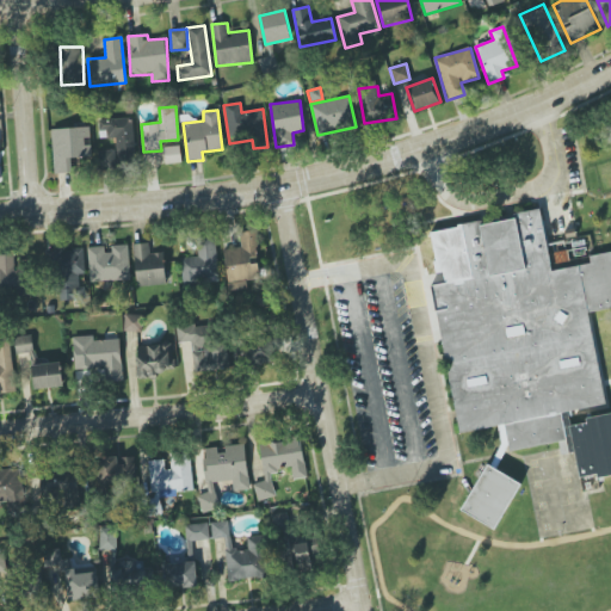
[(98,119),(99,139),(116,137),(117,164),(135,162),(134,118),(98,119)]
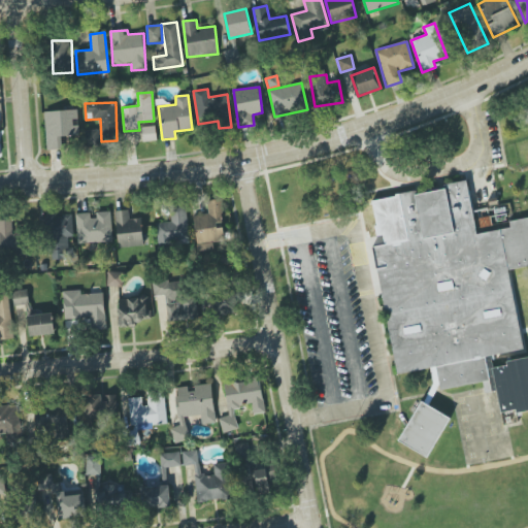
[(78,136),(77,109),(44,111),(46,150),(62,149),(62,136),(78,136)]
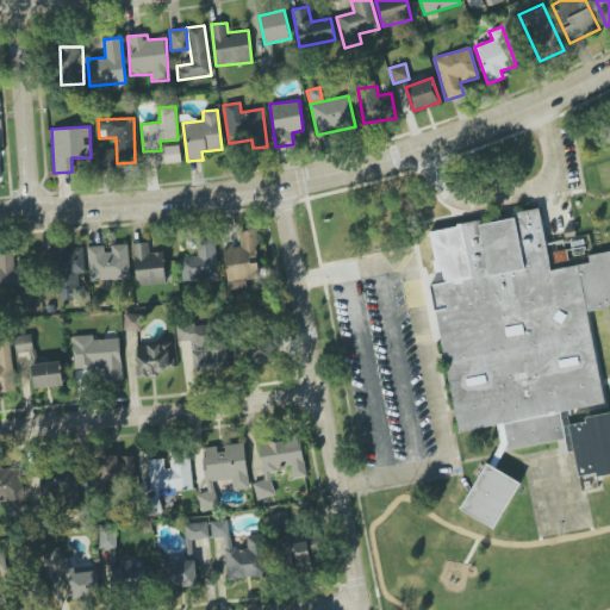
[(165,165),(181,162),(179,145),(163,147),(165,165)]
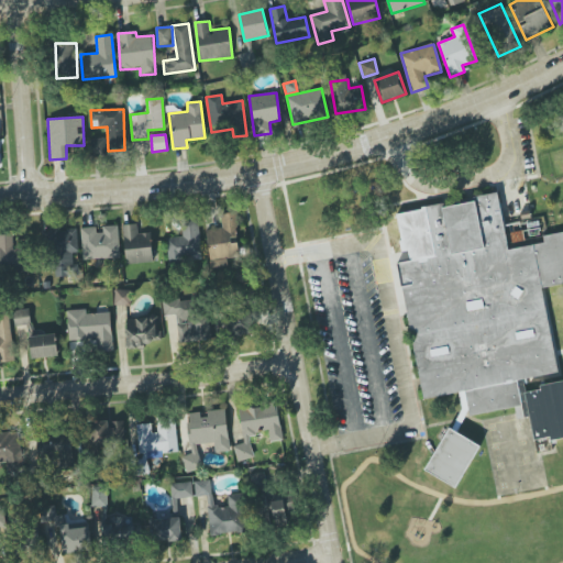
[(106,139),(90,139),(91,158),(107,157),(106,139)]
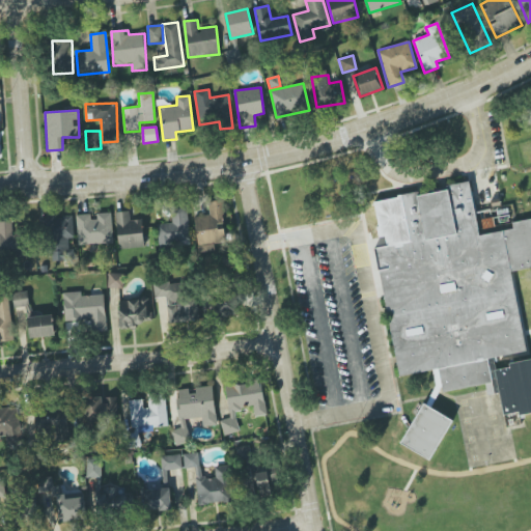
[(399,378),(374,249),(410,241),(401,195),(469,182),(479,235),(530,225),(530,267),(510,272),(526,352),(487,358),(491,371),(530,362),(530,415),(505,421),(497,381),(439,393),(430,409),(452,423),(429,464),(400,445),(435,384),(432,370),(399,378)]
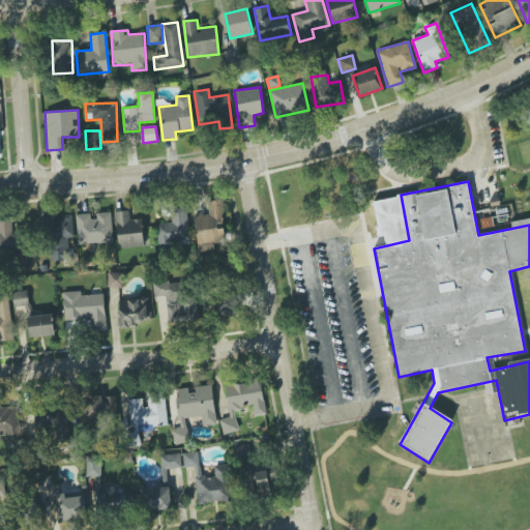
[(195,216),(197,252),(214,251),(213,242),(225,242),(223,201),(208,201),(209,215),(195,216)]
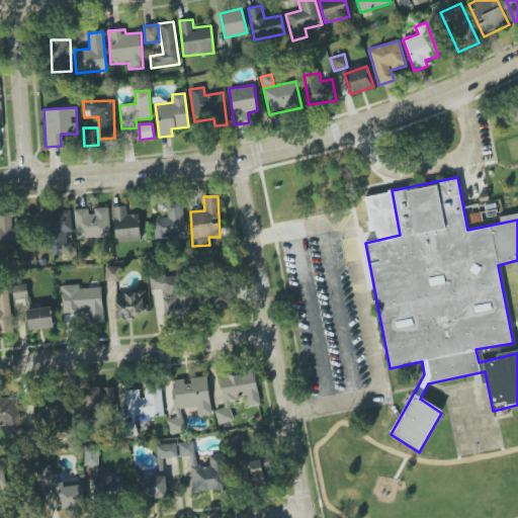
[(167,203),(168,218),(154,219),(155,240),(185,239),(183,202),(167,203)]
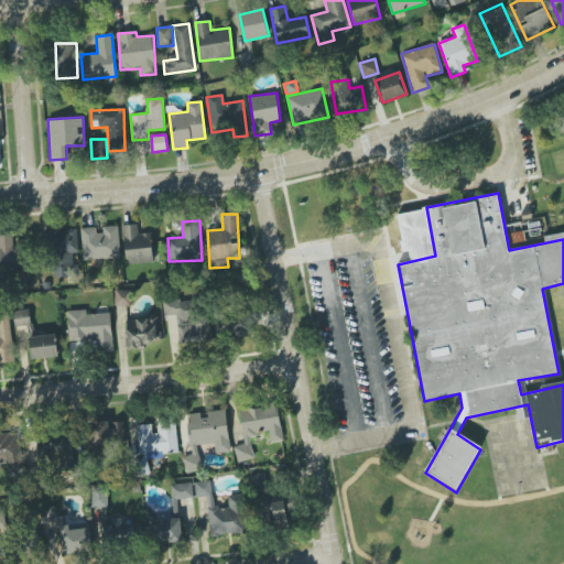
[(153,262),(151,232),(139,234),(138,224),(122,225),(127,264),(153,262)]
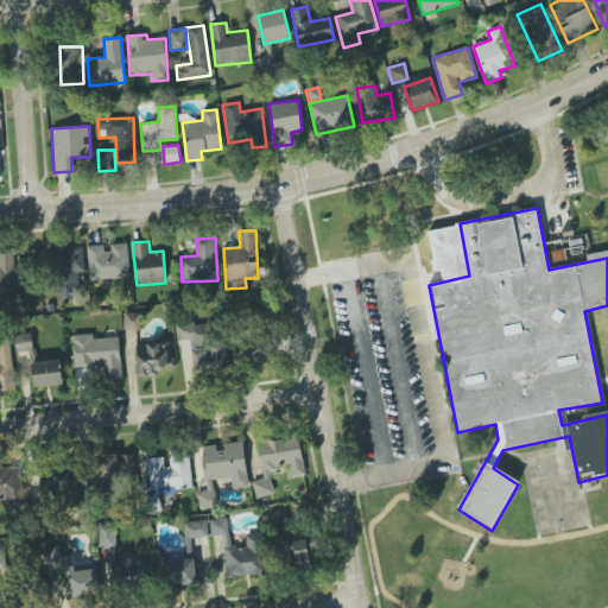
[(89,280),(130,279),(128,244),(107,245),(107,246),(88,246),(89,280)]
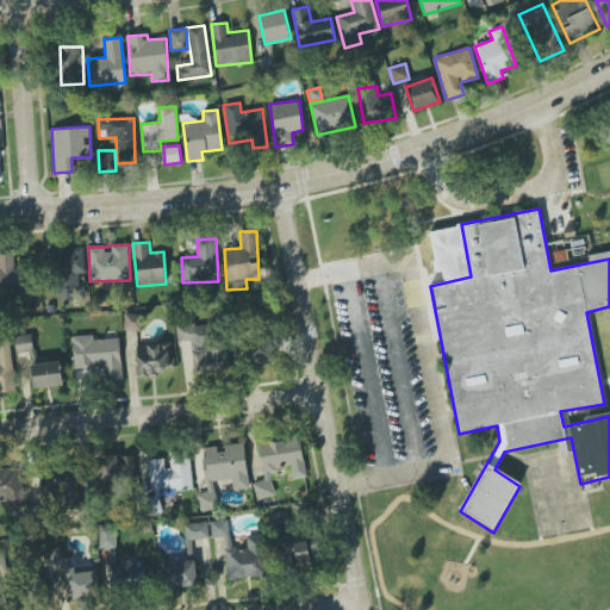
[(82,299),(81,275),(85,274),(83,249),(54,249),(56,300),(82,299)]
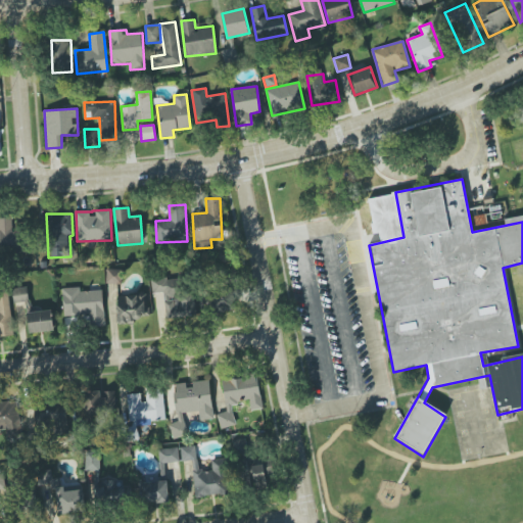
[(22,230),(12,230),(11,218),(0,218),(0,250),(24,250),(22,230)]
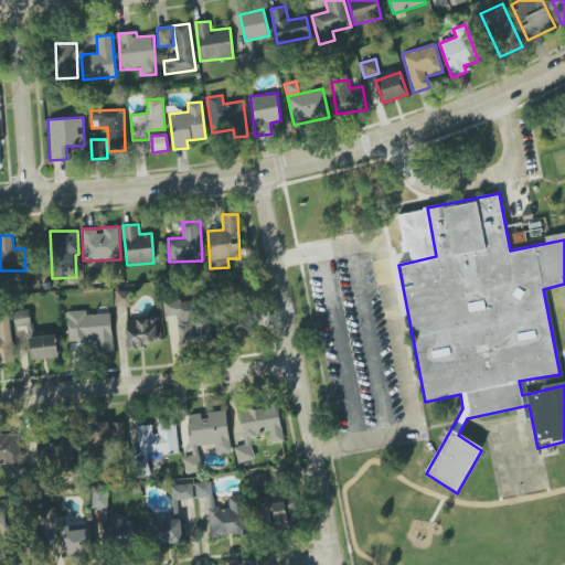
[(115,306),(130,307),(130,291),(115,290),(115,306)]
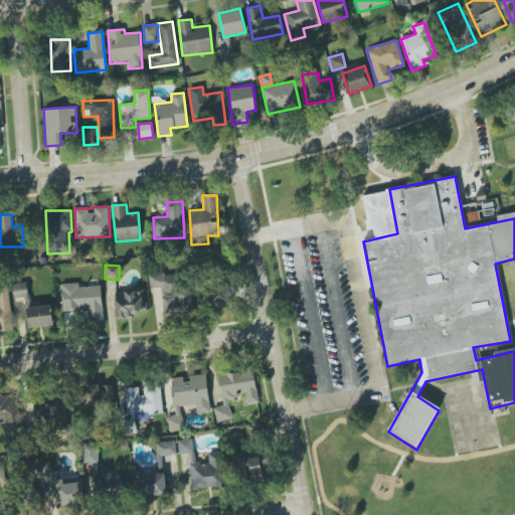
[(148,276),(149,290),(161,289),(163,313),(193,310),(191,287),(179,289),(178,274),(148,276)]
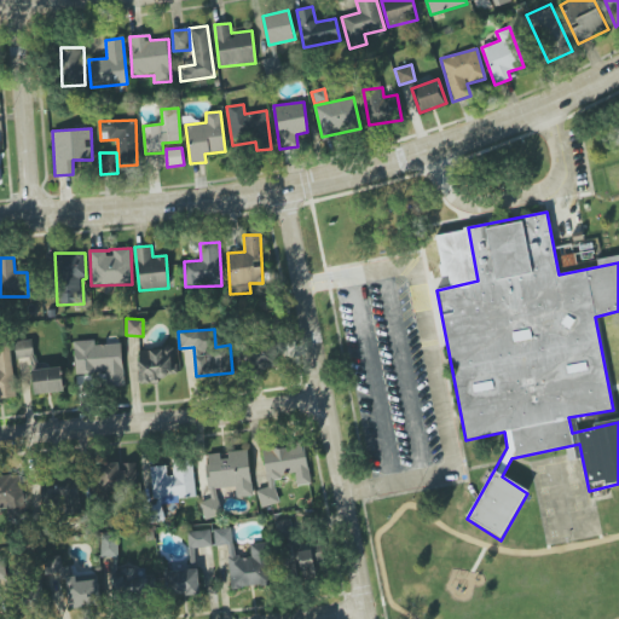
[(16,363),(35,362),(33,340),(15,341),(16,363)]
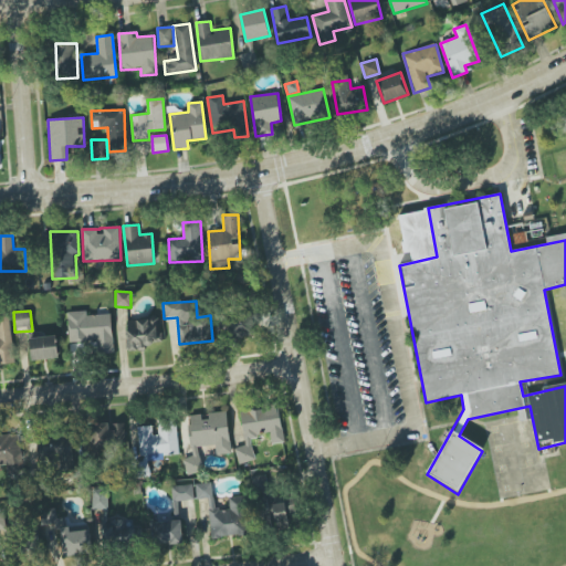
[(69,342),(97,341),(97,354),(113,353),(111,314),(87,315),(86,311),(67,312),(69,342)]
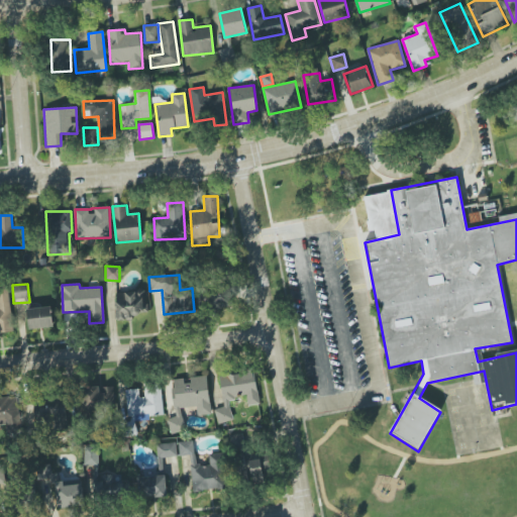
[(207,308),(231,308),(231,287),(207,287),(207,308)]
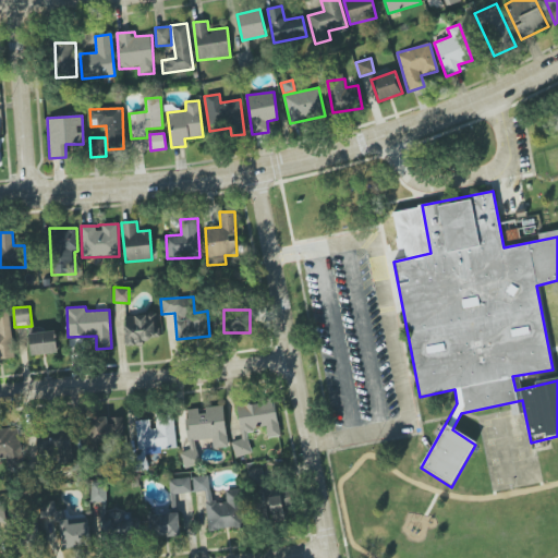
[(0,358),(13,358),(9,313),(0,314),(0,358)]
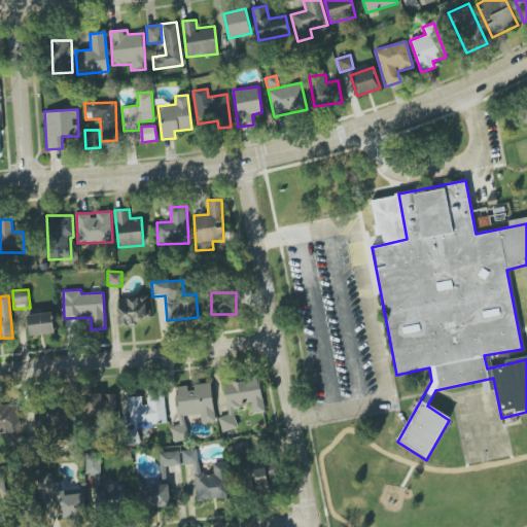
[(118,324),(149,322),(148,296),(117,297),(118,324)]
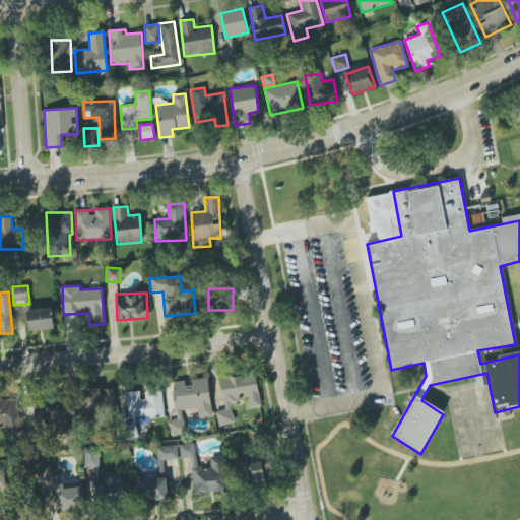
[(26,311),(29,332),(54,329),(51,308),(26,311)]
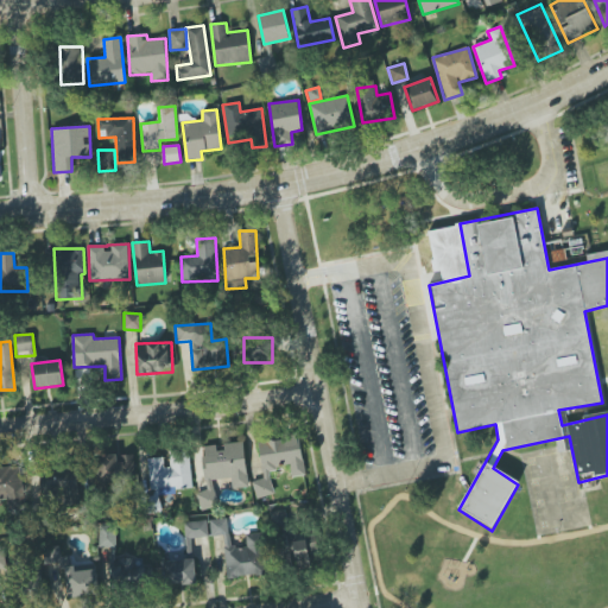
[(564,450),(570,450),(565,411),(559,411),(564,450)]
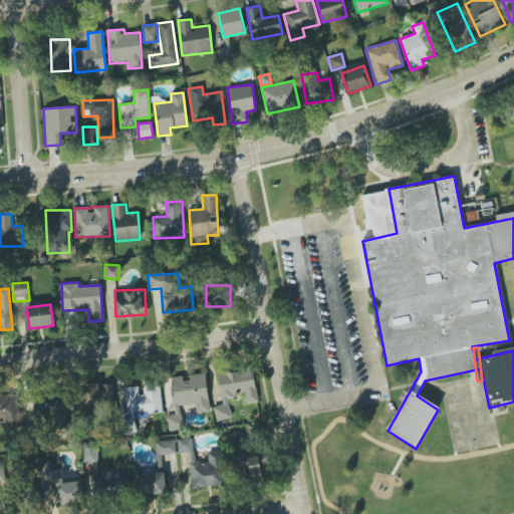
[(258,402),(252,368),(218,374),(223,406),(214,408),(216,421),(231,418),(228,399),(238,397),(238,395),(245,394),(246,404),(258,402)]
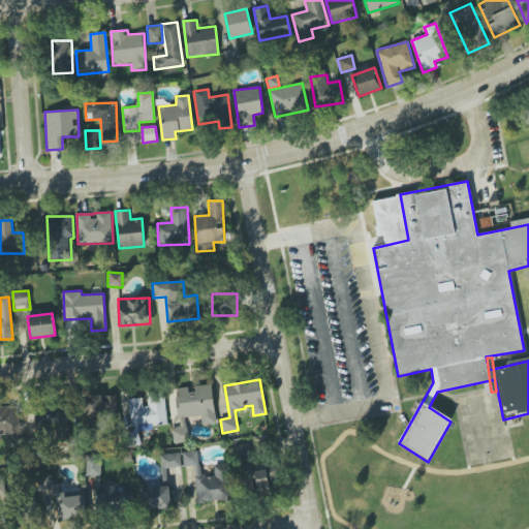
[(216,424),(212,384),(190,387),(175,390),(180,428),(172,429),(174,443),(189,441),(186,417),(200,416),(201,426),(216,424)]
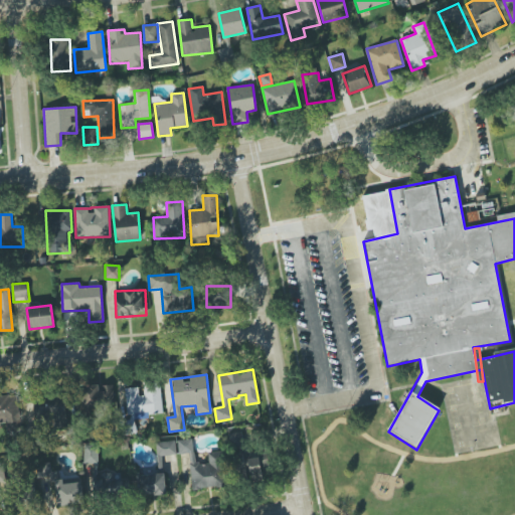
[(80,387),(83,409),(114,404),(112,389),(100,391),(99,384),(80,387)]
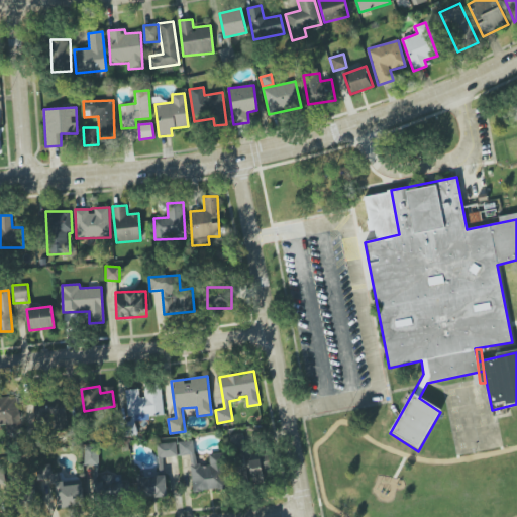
[(164,417),(161,387),(140,389),(124,390),(128,435),(136,435),(135,420),(164,417)]
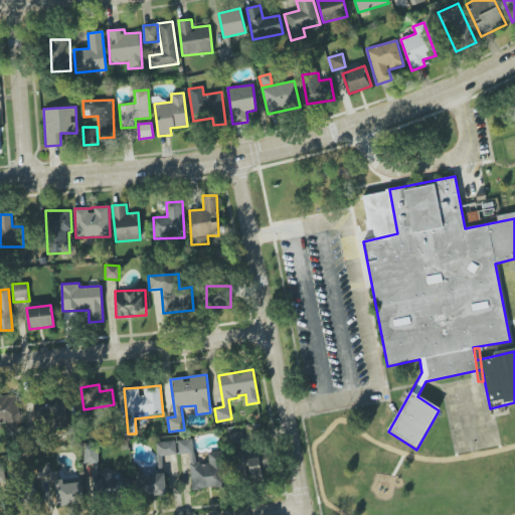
[(0,424),(6,424),(6,430),(19,428),(15,394),(0,396),(0,424)]
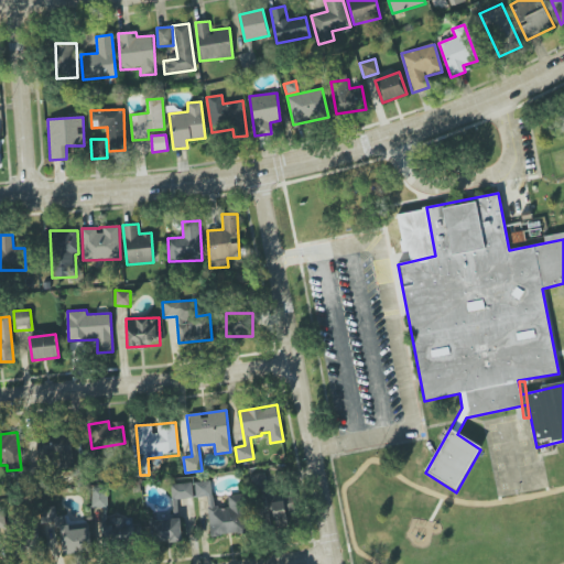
[(61,458),(62,466),(74,465),(69,435),(36,438),(39,462),(61,458)]
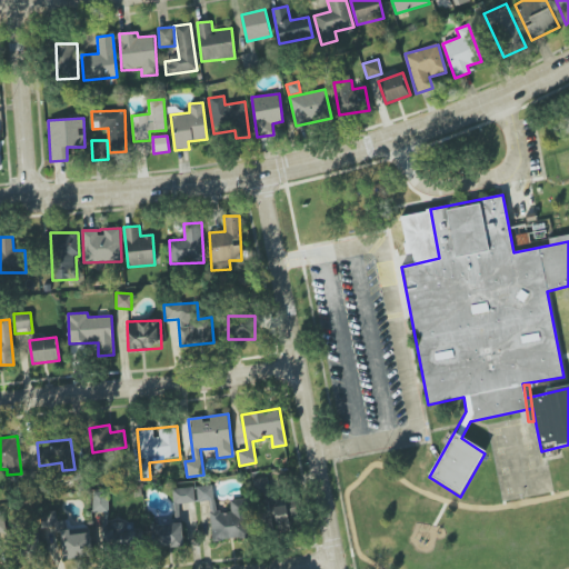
[(212,540),(247,538),(243,499),(229,500),(230,511),(216,512),(213,486),(196,487),(197,502),(209,501),(212,540)]
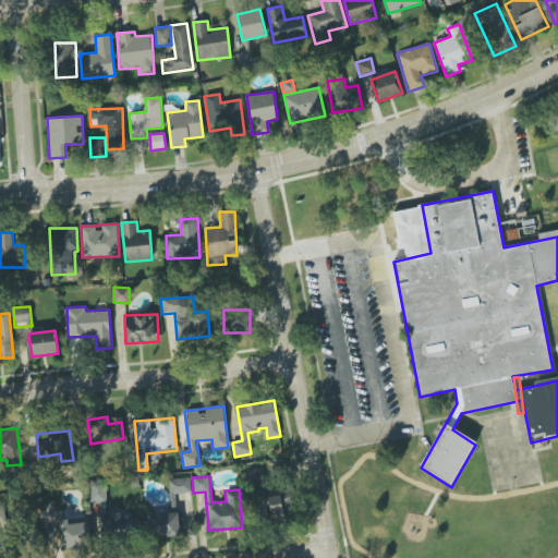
[(170,478),(171,494),(191,493),(191,477),(170,478)]
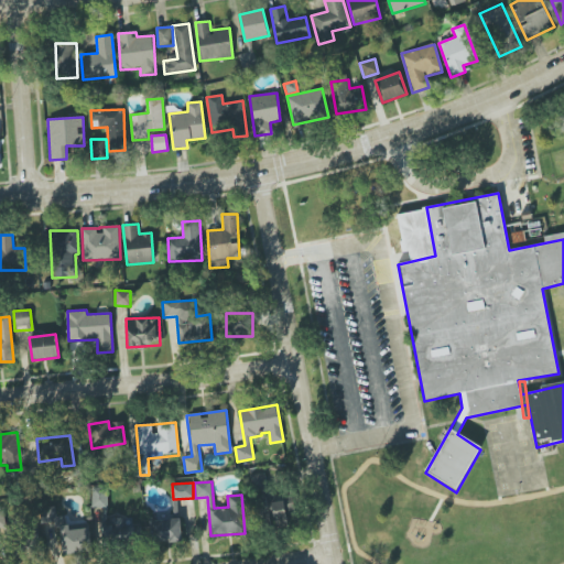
[(90,487),(91,509),(108,509),(107,487),(90,487)]
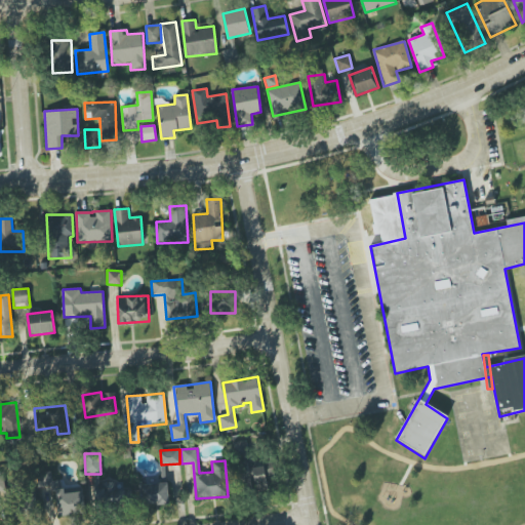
[(248,461),(249,480),(254,480),(254,491),(268,490),(267,478),(274,478),(273,460),(248,461)]
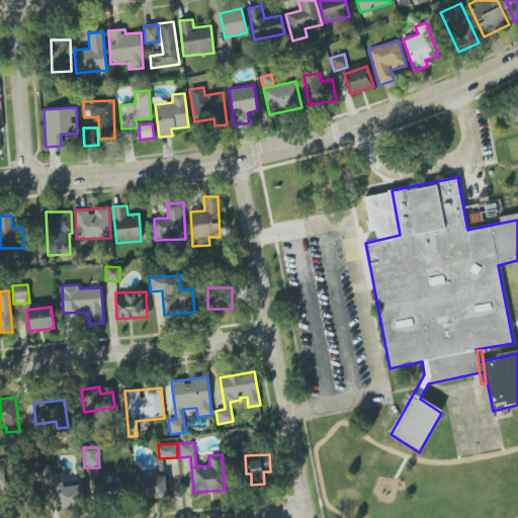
[(139,499),(166,498),(166,477),(139,478),(139,499)]
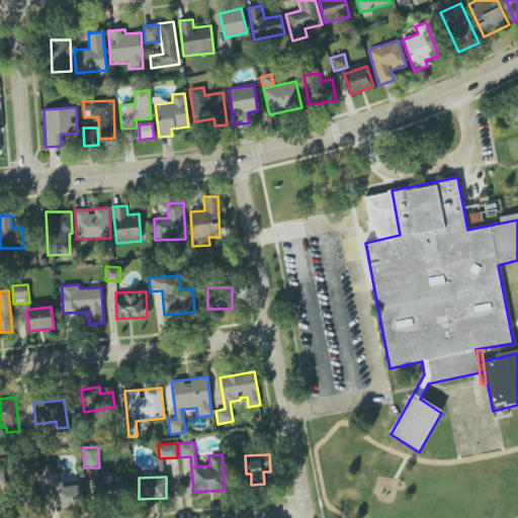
[(95,478),(94,498),(126,500),(127,479),(95,478)]
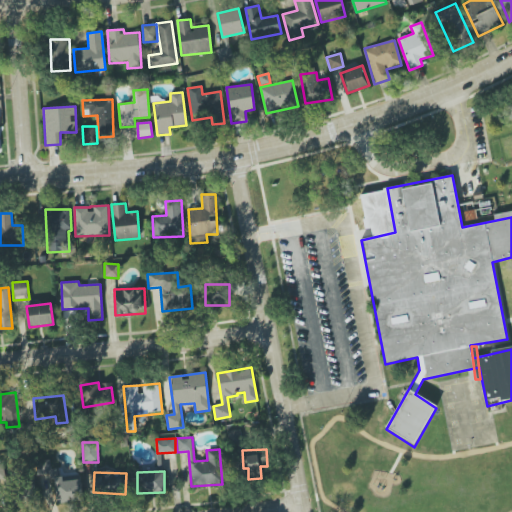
[(83,500),(80,479),(63,481),(62,476),(54,477),(58,504),(83,500)]
